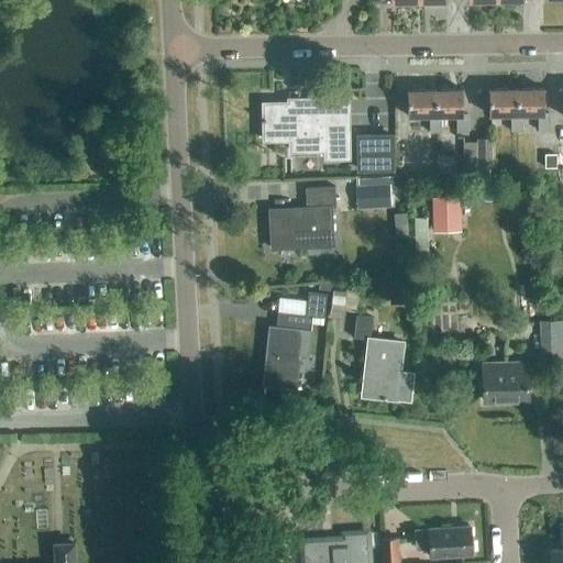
[(516,116),(521,116),(538,116),(538,132),(549,132),(549,114),(544,114),(543,89),(516,90),(516,116)]
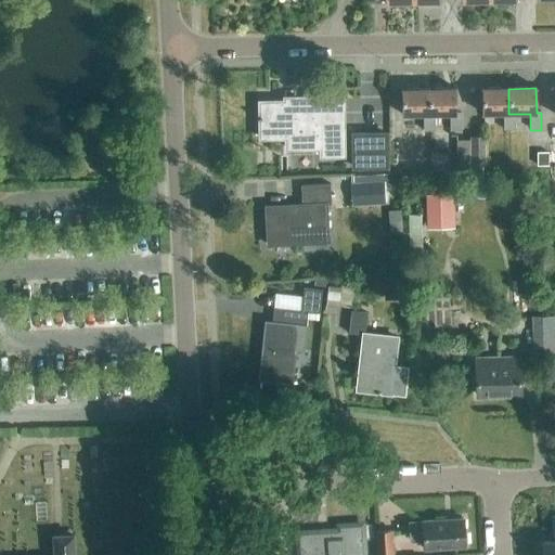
[(434,131),(434,115),(428,115),(428,89),(401,90),(401,116),(424,115),(424,131),(434,131)]
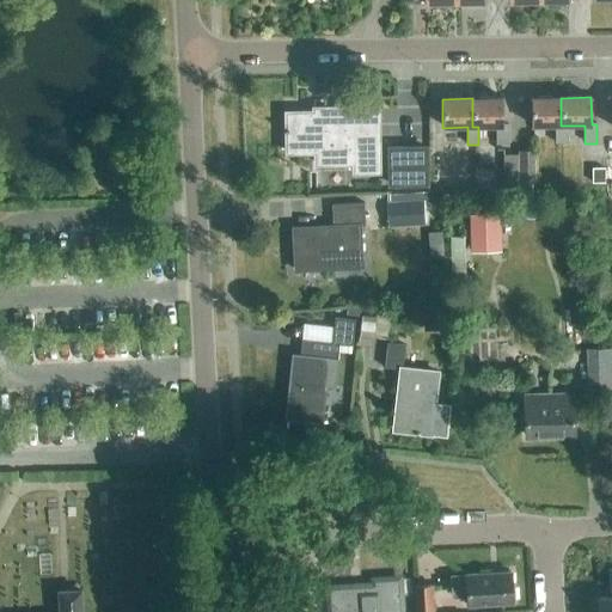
[(472,127),(478,127),(496,127),(496,145),(508,145),(508,126),(503,126),(502,98),(472,98),(472,127)]
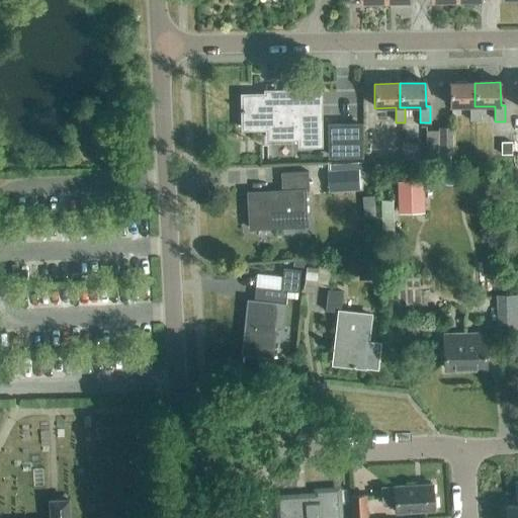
[(480,121),(480,106),(475,106),(475,83),(449,83),(449,106),(470,106),(470,121),(480,121)]
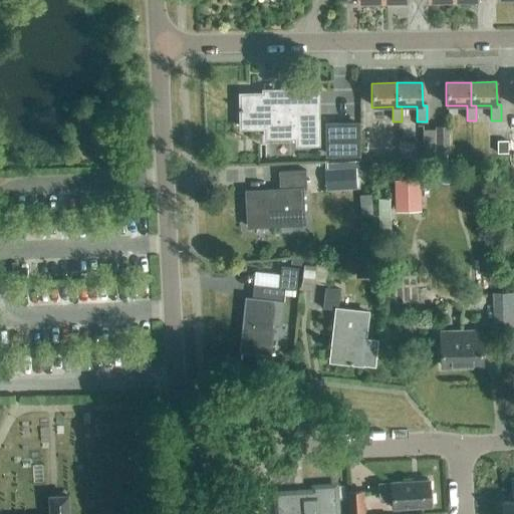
[(319,148),(319,88),(261,89),(261,92),(238,93),(238,131),(263,131),(263,141),(295,140),(295,148),(319,148)]
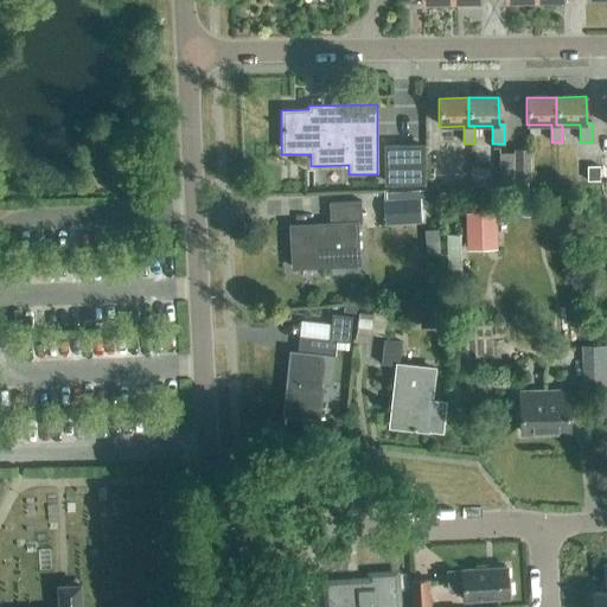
[(425,185),(423,145),(383,145),(384,186),(425,185)]
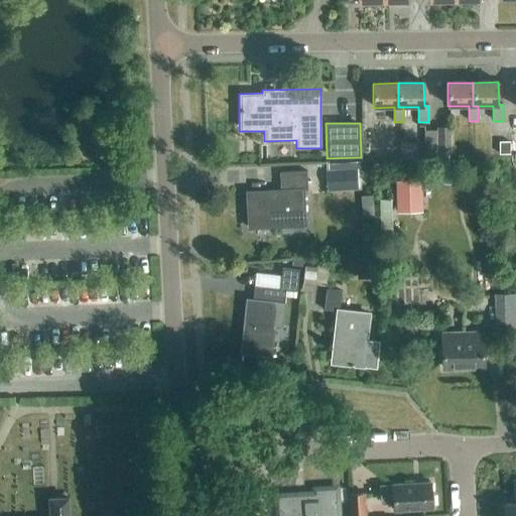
[(450,154),(450,128),(436,128),(436,153),(438,153),(438,160),(449,160),(449,154),(450,154)]
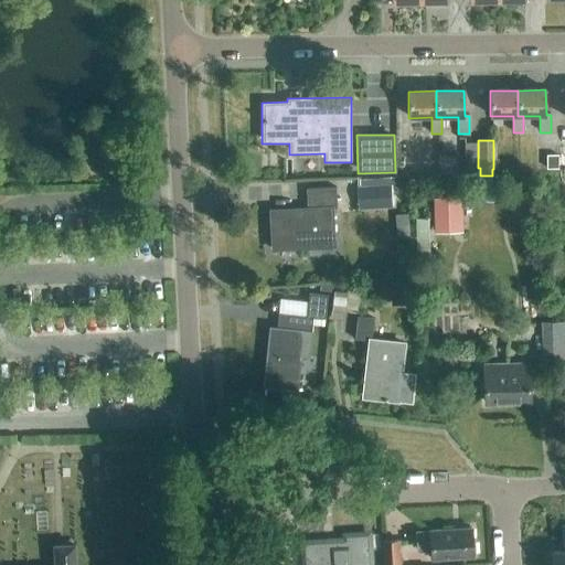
[(557,156),(546,156),(546,168),(557,168),(557,156)]
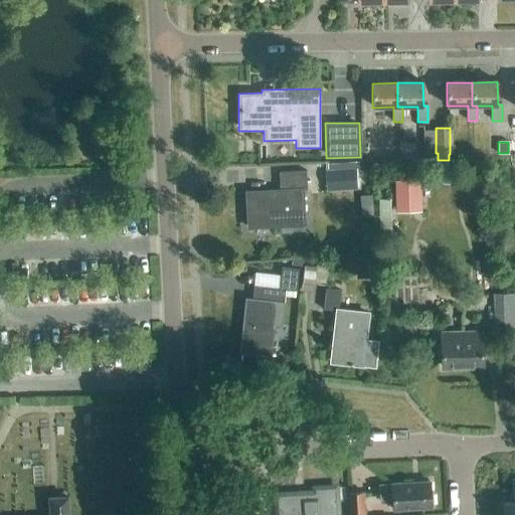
[(356,169),(325,170),(326,192),(357,190),(356,169)]
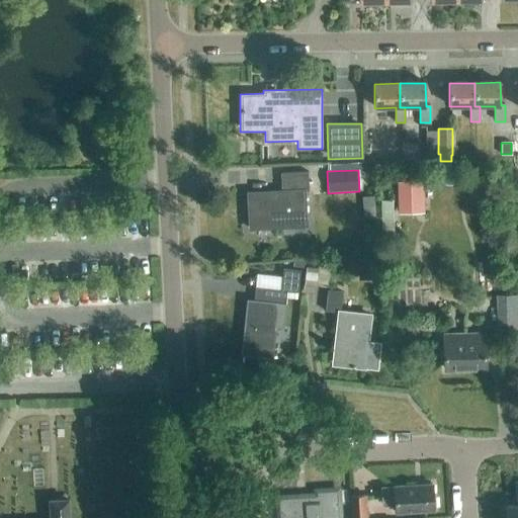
[(249,230),(307,227),(305,191),(309,191),(308,172),(281,174),(281,191),(247,193),(249,230)]
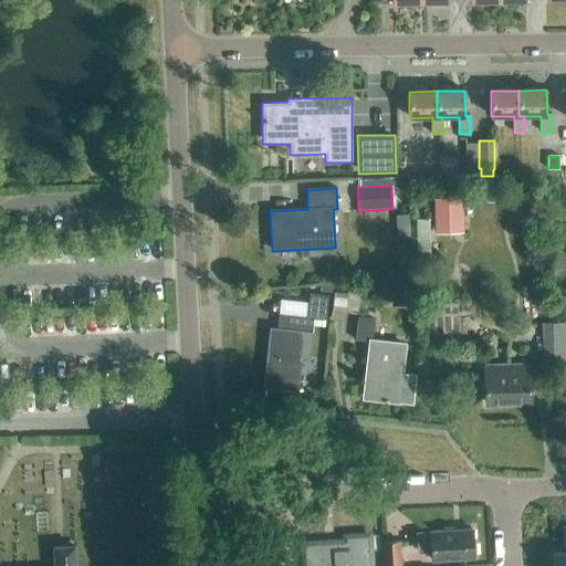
[(461,201),(433,202),(435,236),(462,234),(461,201)]
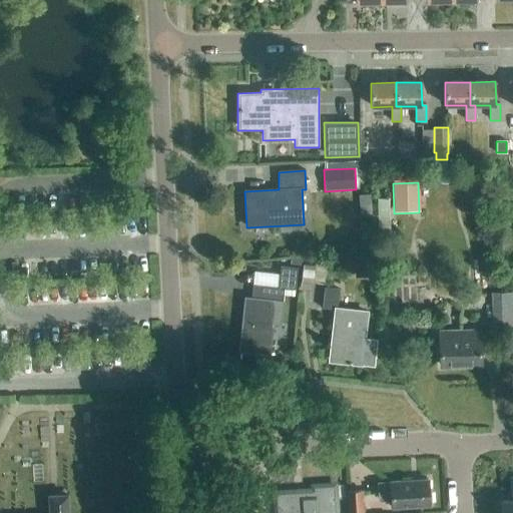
[(303,269),(301,282),(325,285),(328,261),(315,260),(314,270),(303,269)]
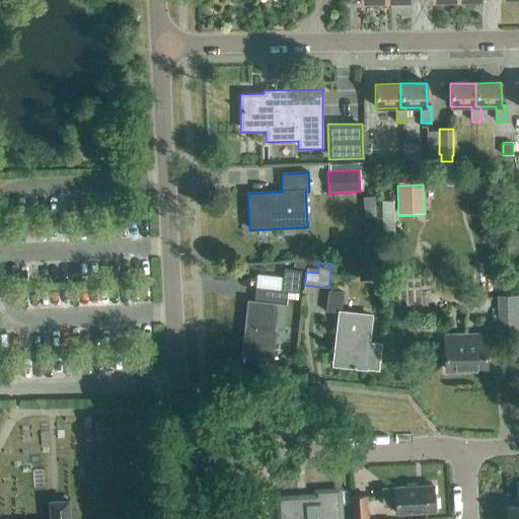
[(283,292),(257,289),(255,303),(249,302),(243,355),(272,358),(275,325),(284,326),(287,292),(300,293),(302,272),(285,270),(283,292)]
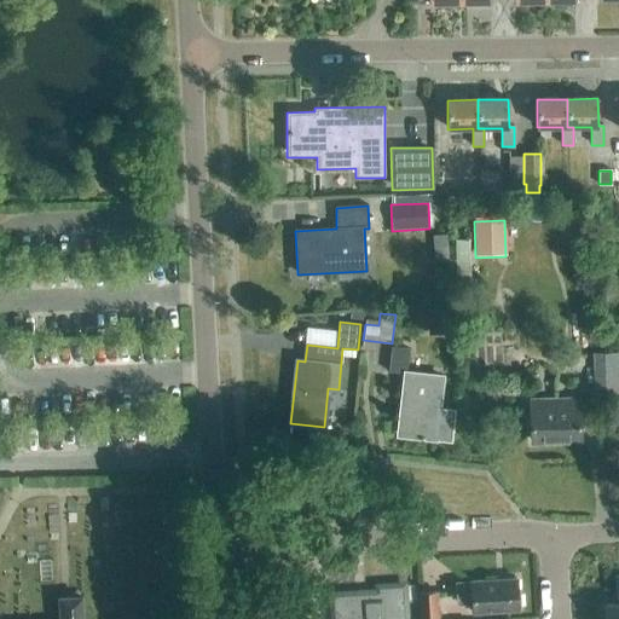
[(405,374),(408,350),(392,347),(389,372),(405,374)]
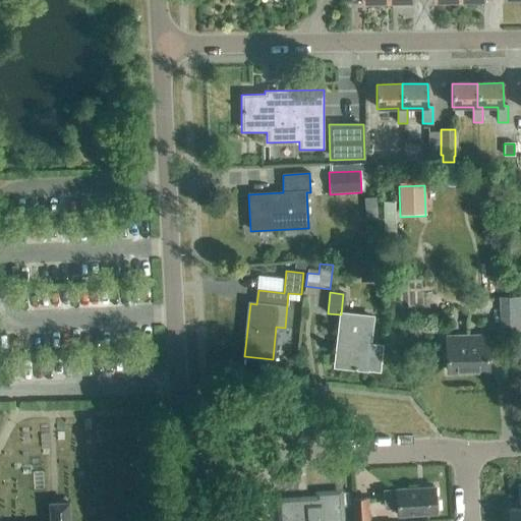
[(500,335),(520,334),(520,296),(499,297),(500,335)]
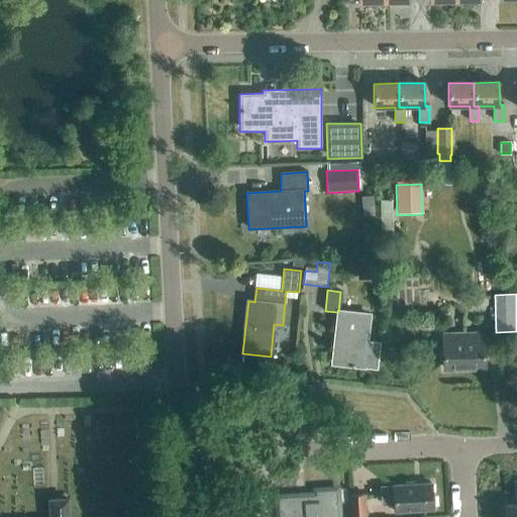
[(338,312),(336,332),(338,333),(334,364),(364,367),(376,368),(378,342),(367,341),(369,315),(338,312)]
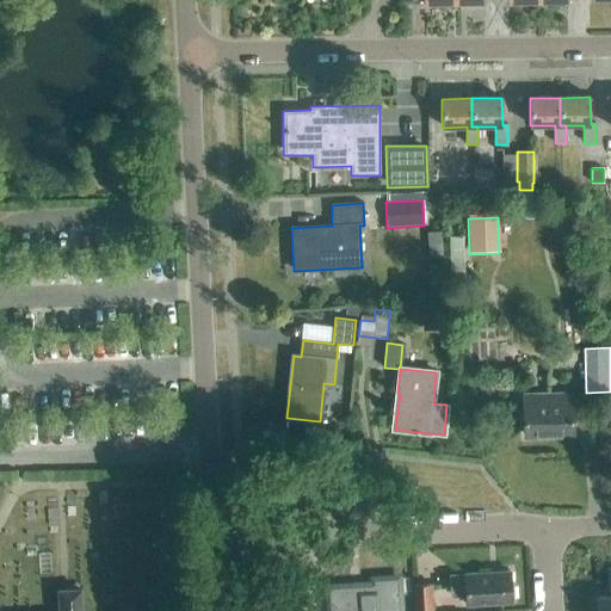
[(525,436),(573,434),(572,393),(524,394),(525,436)]
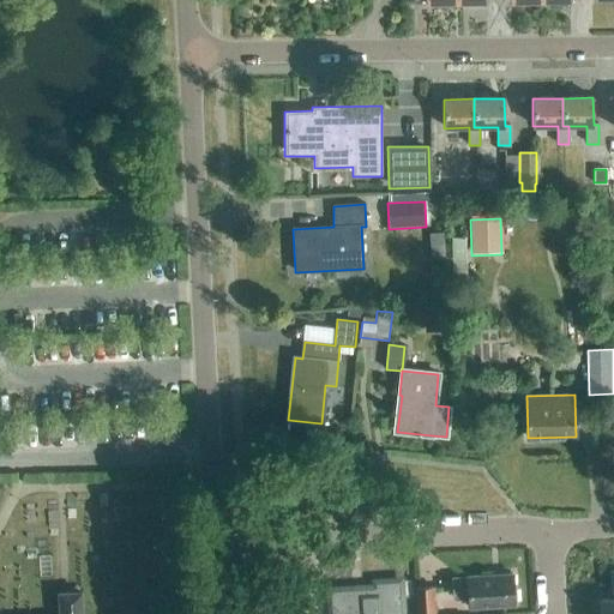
[(613,613),(613,572),(612,572),(613,600),(600,601),(600,613),(613,613)]
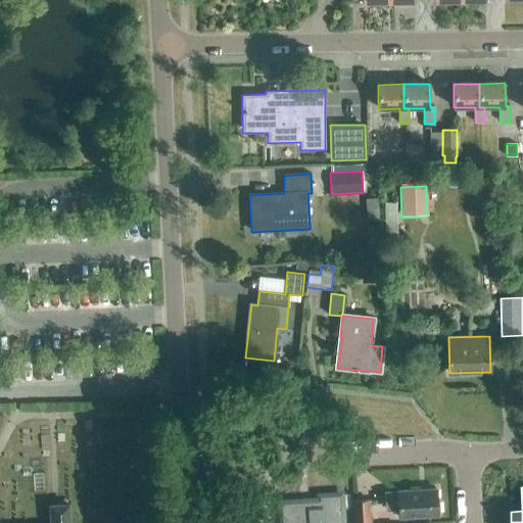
[(437,503),(436,489),(411,491),(411,490),(398,491),(385,492),(386,509),(399,509),(399,519),(420,517),(438,515),(437,513),(439,513),(438,503),(437,503)]
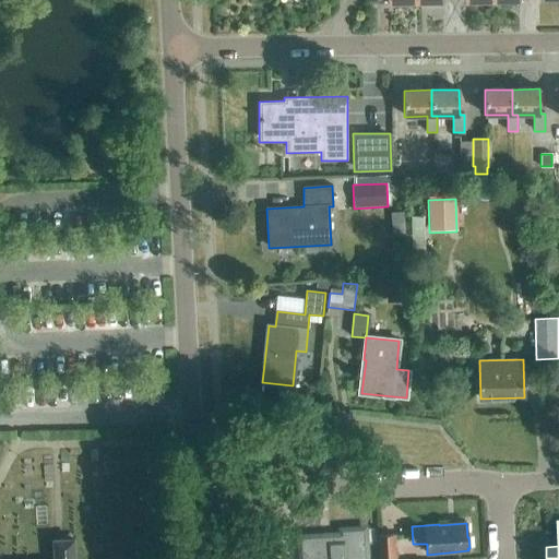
[(365,558),(364,530),(341,531),(342,538),(329,538),(330,543),(321,544),(320,537),(300,538),(300,558),(365,558)]
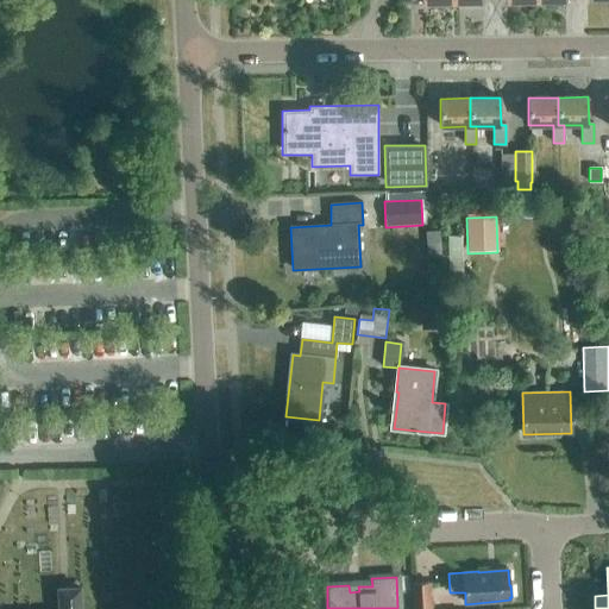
[(413,608),(431,608),(429,582),(412,583),(413,608)]
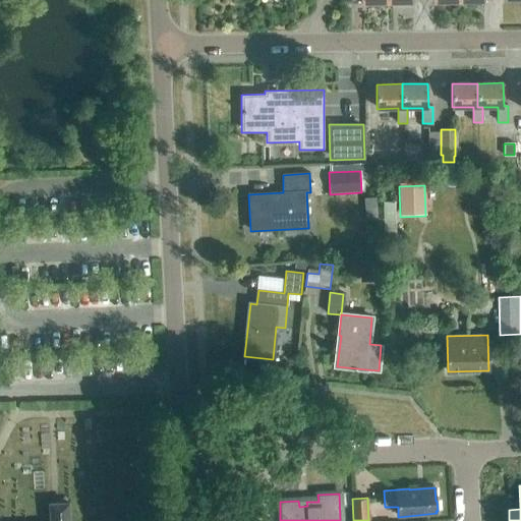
[(69,520),(69,503),(50,504),(50,520),(69,520)]
